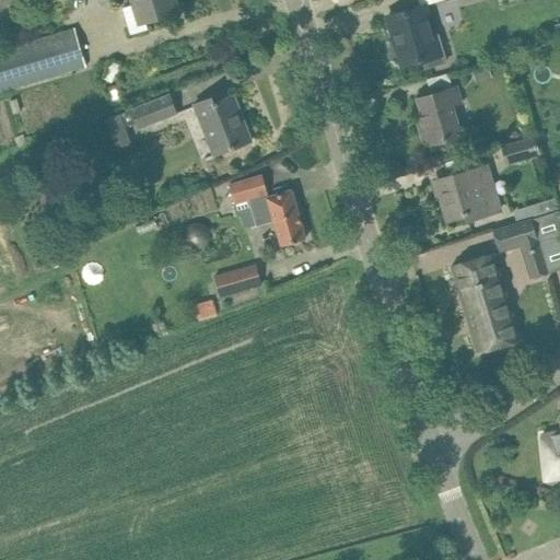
[(148,30),(146,22),(176,12),(172,0),(133,0),(135,4),(123,8),(130,34),(148,30)]
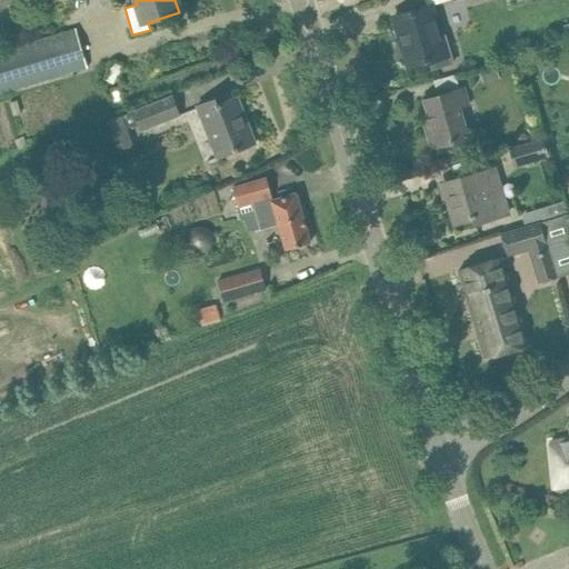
[(441,37),(431,6),(393,17),(408,67),(429,60),(432,69),(452,62),(443,37),(441,37)]
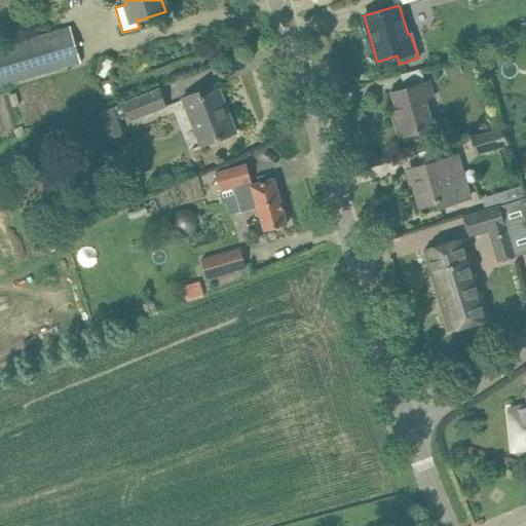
[(0,85),(80,63),(70,26),(0,45),(0,85)]
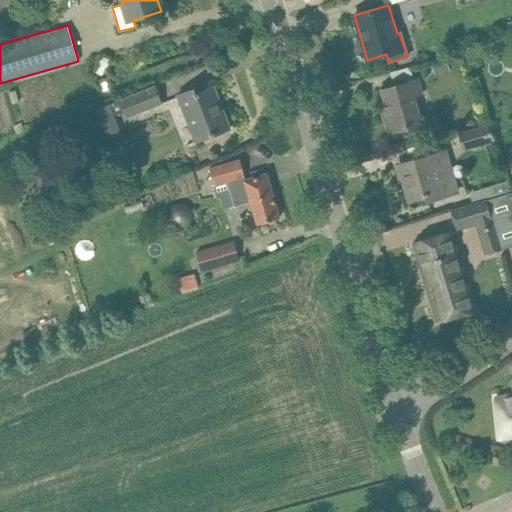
[(384,115),(389,133),(421,123),(413,97),(422,95),(417,79),(382,90),(389,113),(384,115)]
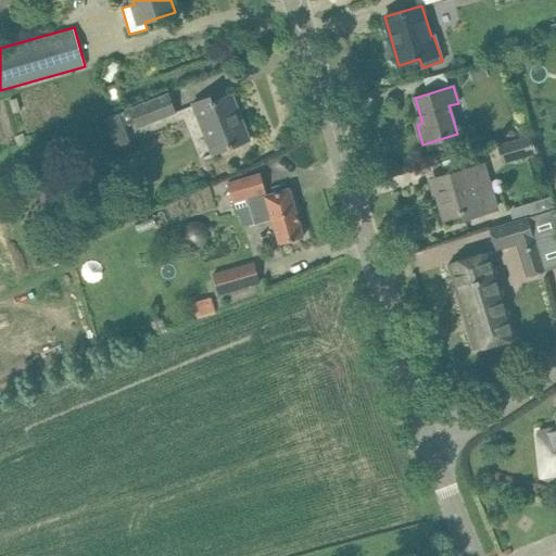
[(168,93),(104,119),(116,150),(131,143),(124,125),(135,121),(137,127),(175,112),(168,93)]
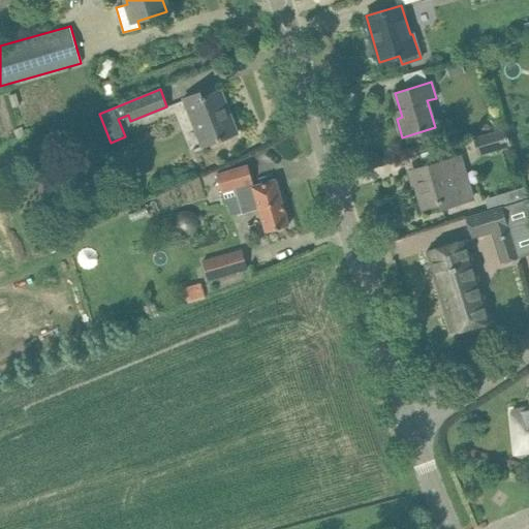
[(183,98),(201,147),(238,132),(220,89),(203,96),(200,92),(183,98)]
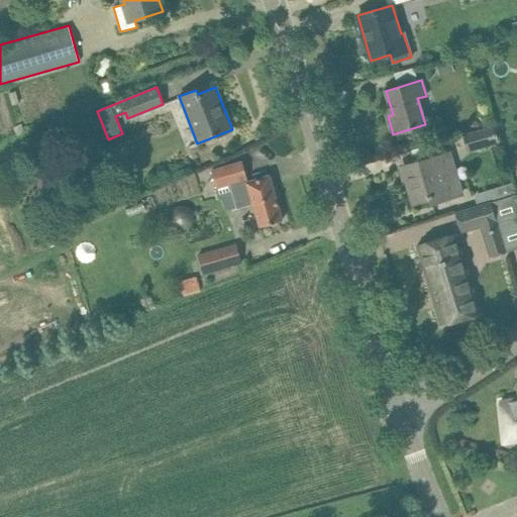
[(495,125),(462,134),(468,152),(500,143),(495,125)]
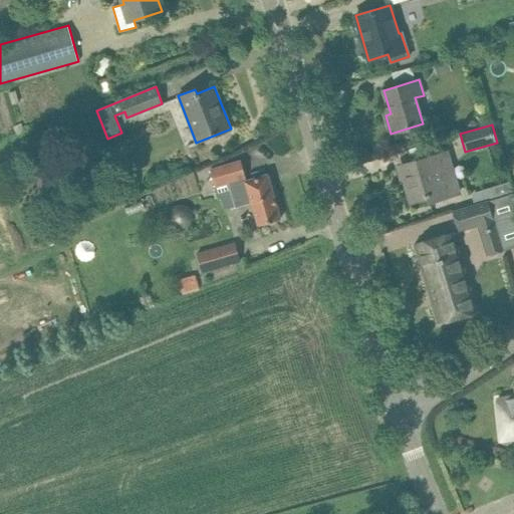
[(457,193),(445,152),(405,164),(409,176),(404,178),(411,202),(427,197),(428,202),(457,193)]
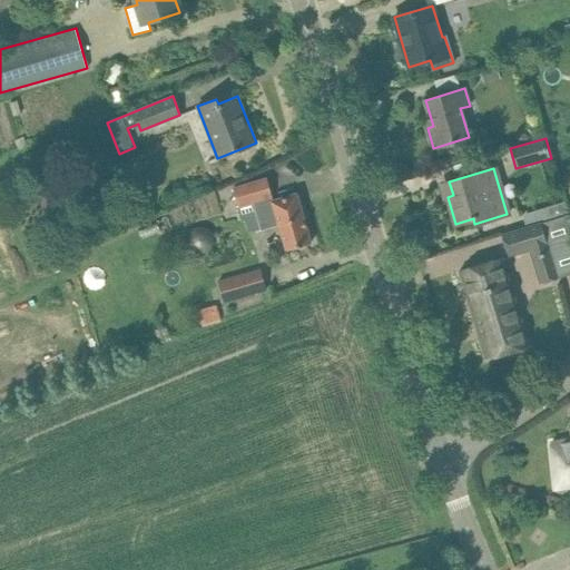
[(266,177),(233,187),(238,206),(242,219),(245,218),(249,232),(259,228),(261,231),(279,225),(286,249),(311,243),(296,194),(282,198),(273,200),(266,177)]
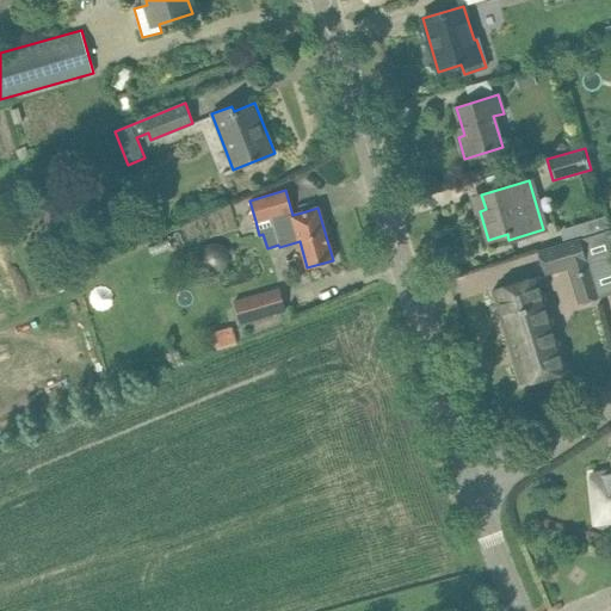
[(610,236),(609,229),(579,239),(588,269),(610,260),(610,236)]
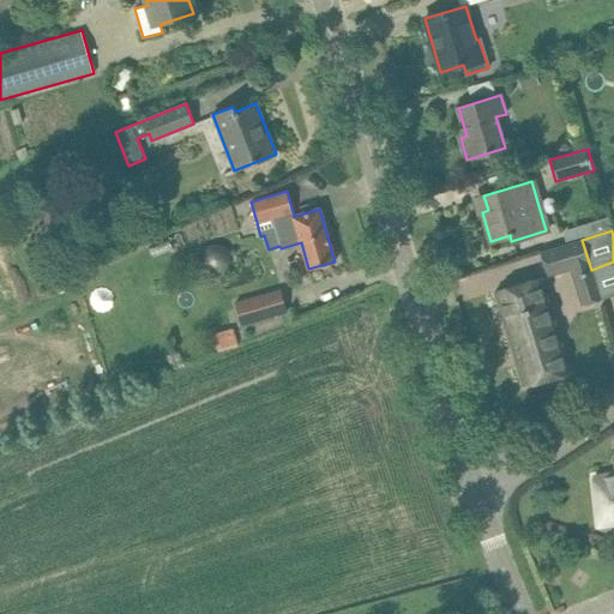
[(582,305),(600,299),(591,270),(582,240),(540,253),(547,276),(575,268),(585,302),(582,304),(582,305)]
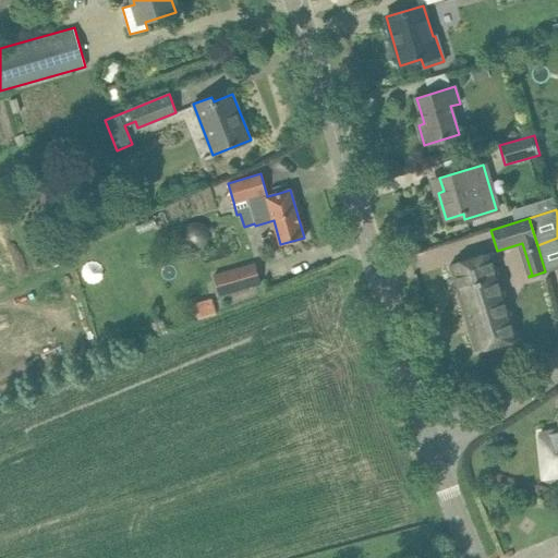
[(476,350),(518,338),(492,252),(450,265),(476,350)]
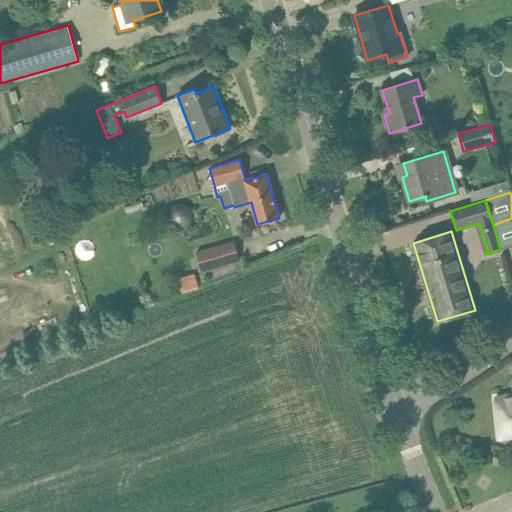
[(220,250),(219,245),(197,252),(202,270),(239,260),(234,245),(220,250)]
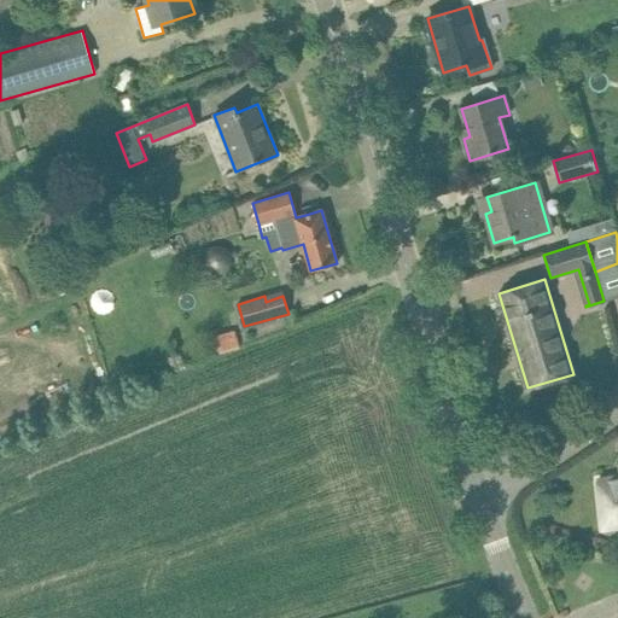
[(232,349),(227,336),(214,339),(217,354),(232,349)]
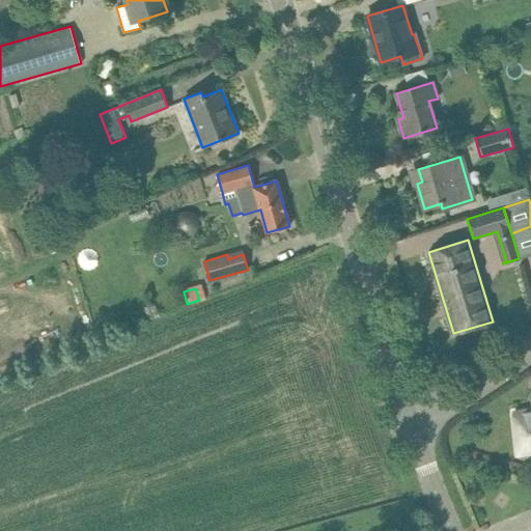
[(530,409),(513,412),(518,454),(530,452),(530,409)]
